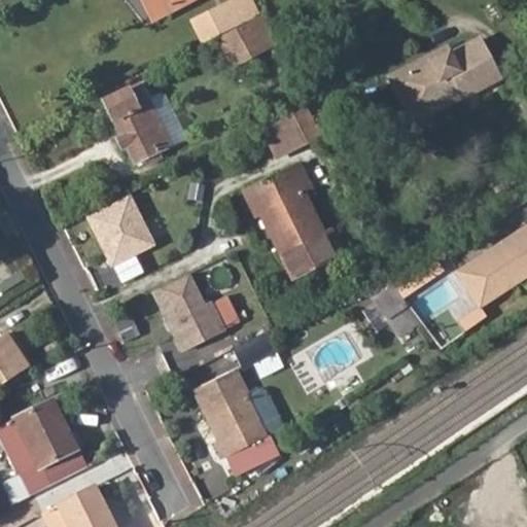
[(152,0),(143,0),(152,18),(161,13),(152,0)]
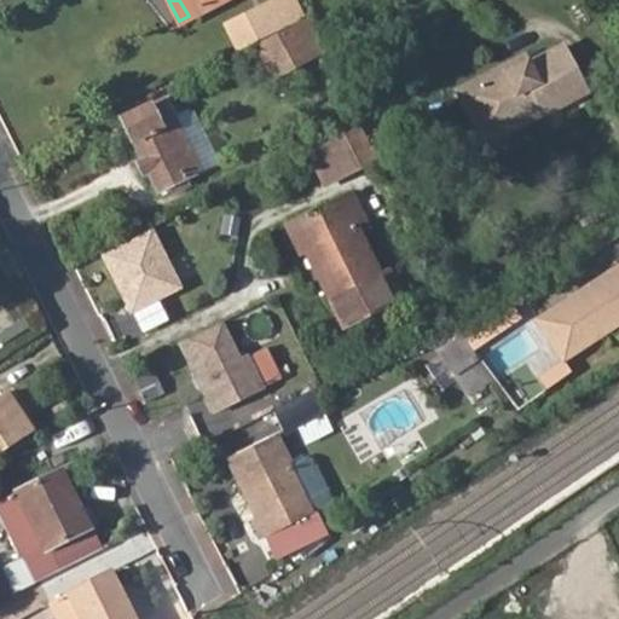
[(179,0),(189,16),(219,0),(179,0)]
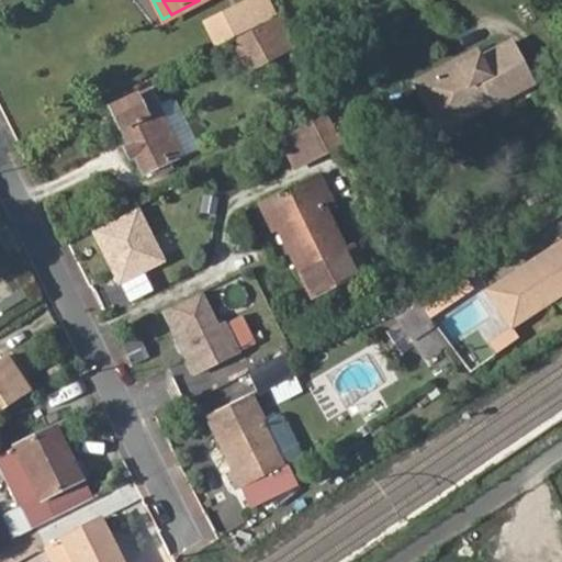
[(206,23),(217,45),(254,26),(244,4),(206,23)]
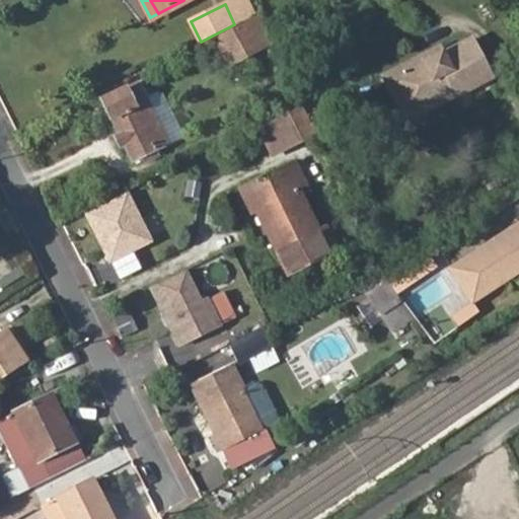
[(424,61),(422,57),(383,77),(397,104),(412,97),(417,105),(450,88),(454,96),(491,78),(470,40),(443,55),(441,52),(424,61)]
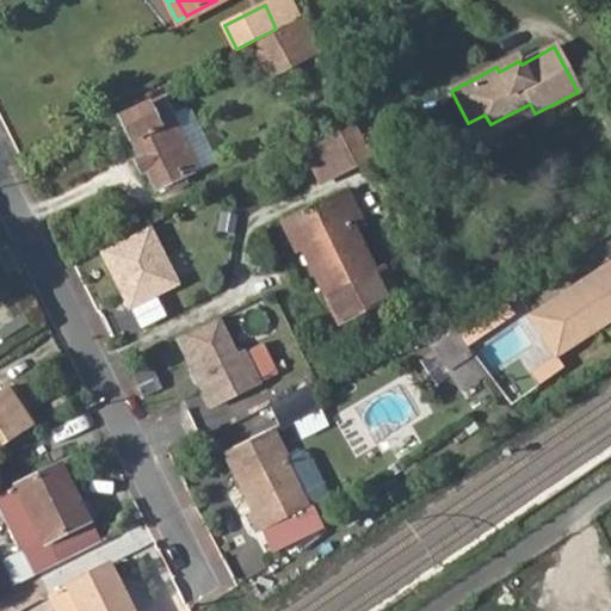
[(199,168),(162,96),(119,117),(130,140),(137,136),(162,187),(199,168)]
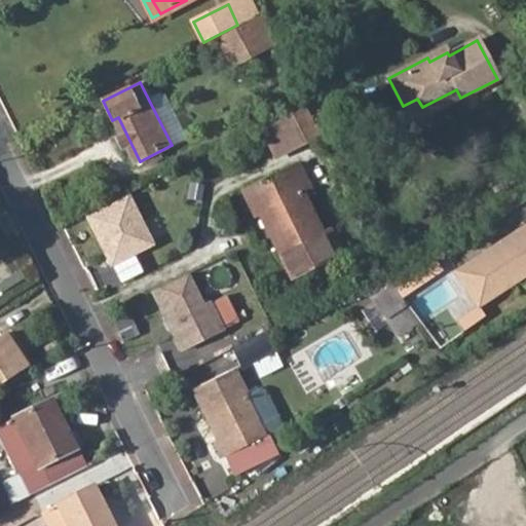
[(417,99),(403,106),(411,122),(460,98),(456,89),(422,107),(417,99)]
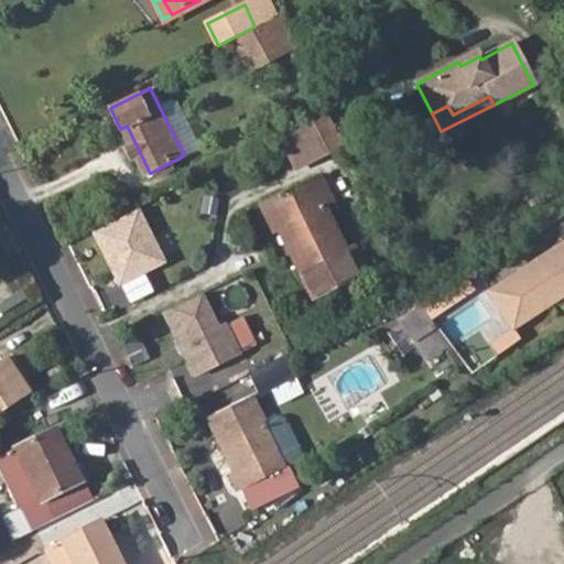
[(283,141),(296,169),(340,147),(327,119),(283,141)]
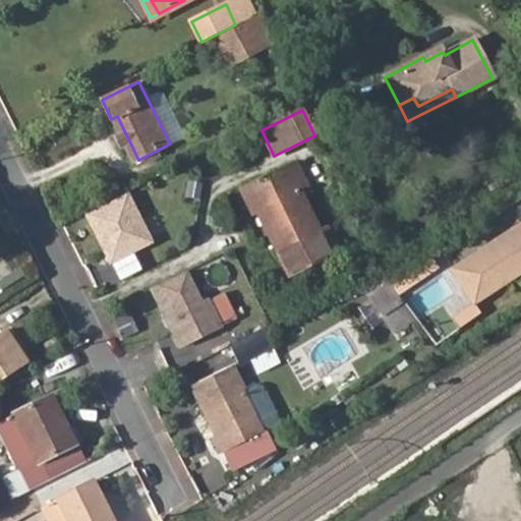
[(269,234),(289,275),(336,251),(325,230),(316,234),(298,191),(305,188),(294,166),(242,190),(253,213),(265,207),(276,230),(269,234)]
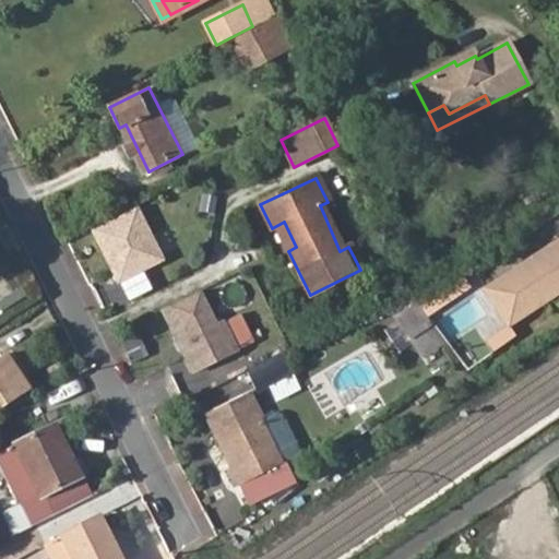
[(139,207),(88,232),(116,287),(166,263),(139,207)]
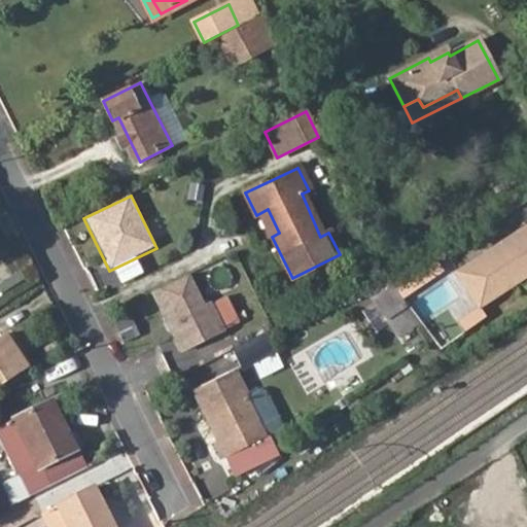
[(526,225),(454,273),(479,313),(526,281),(526,225)]
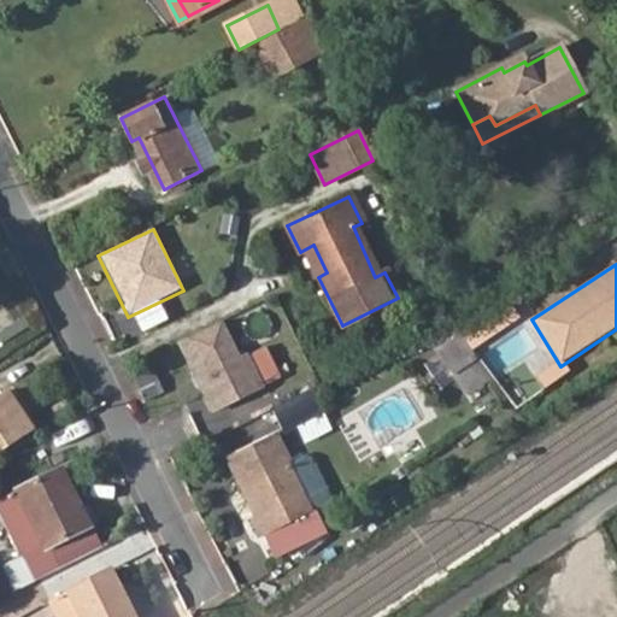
[(223,323),(177,346),(212,415),(282,380),(265,346),(241,358),(223,323)]
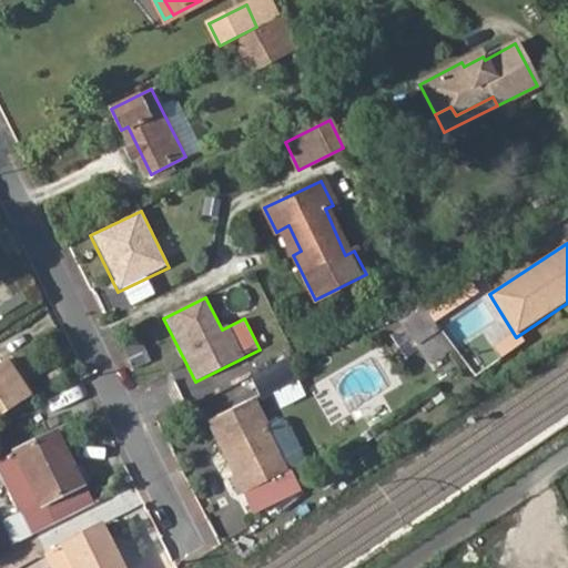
[(427,307),(403,318),(425,366),(449,355),(427,307)]
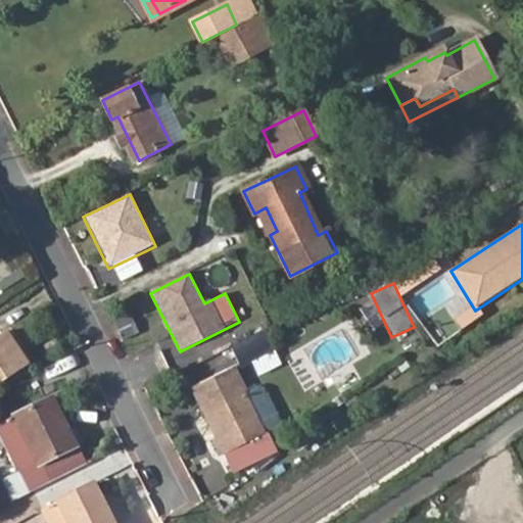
[(292,316),(297,326),(358,297),(352,287),(292,316)]
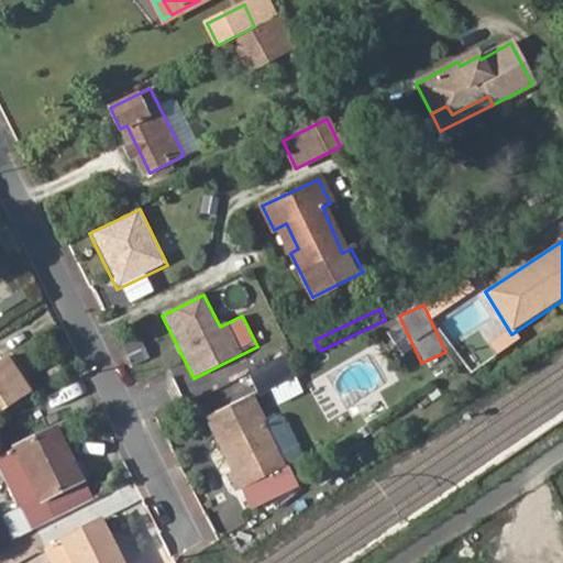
[(130,366),(150,357),(139,335),(120,344),(130,366)]
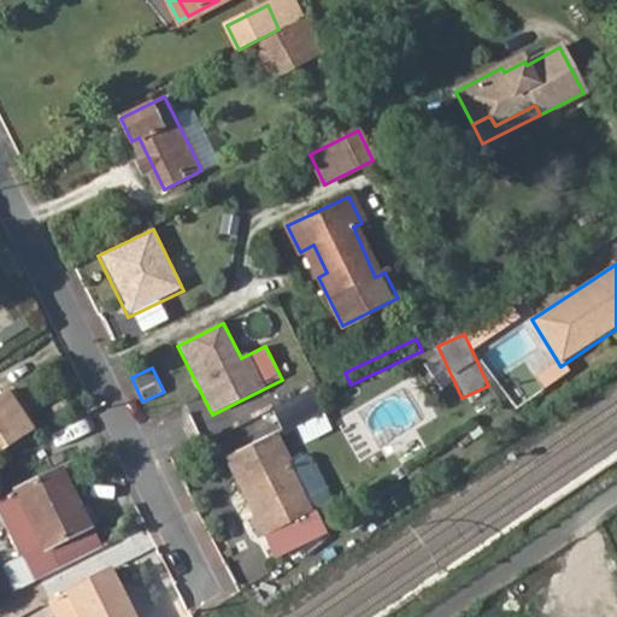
[(274,407),(285,429),(327,407),(316,386),(274,407)]
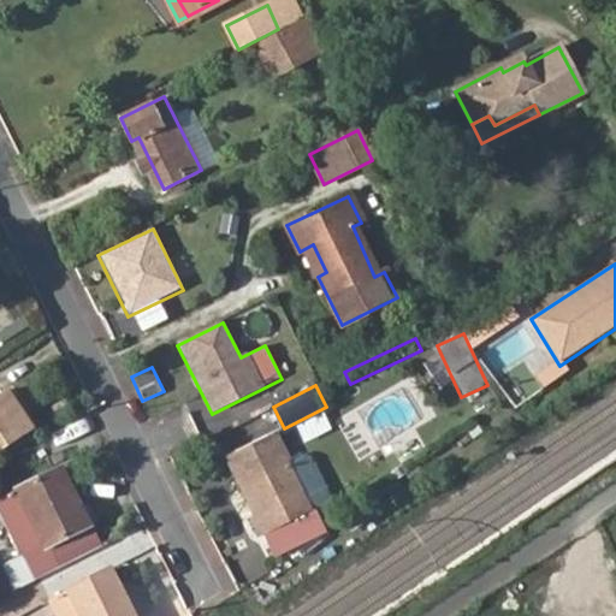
[(0,392),(0,449),(34,427),(24,412),(15,416),(11,410),(19,404),(9,388),(0,392)]
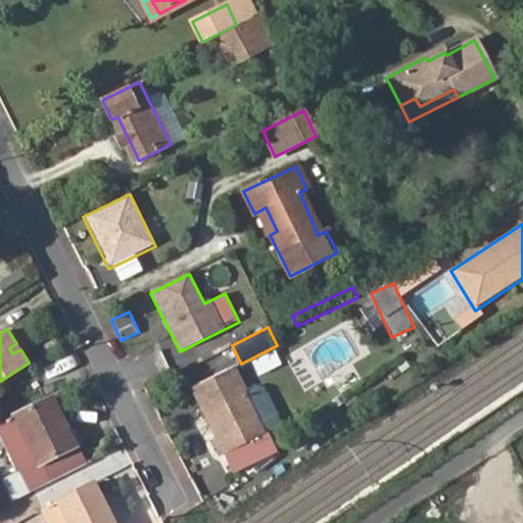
[(20,349),(16,343),(9,348),(12,353),(20,349)]
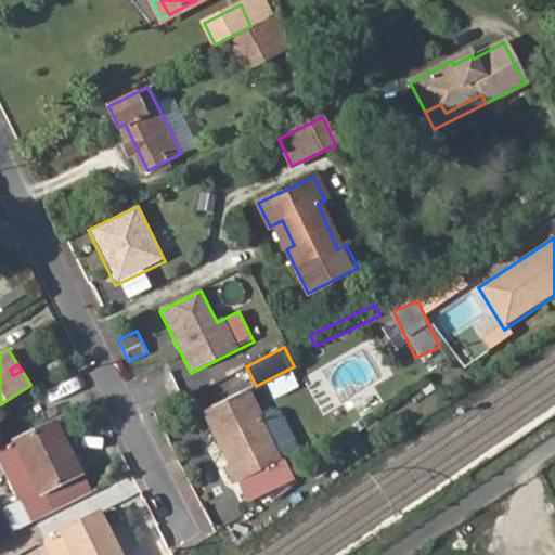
[(204,409),(218,439),(222,437),(226,443),(221,444),(239,479),(281,459),(247,389),(204,409)]
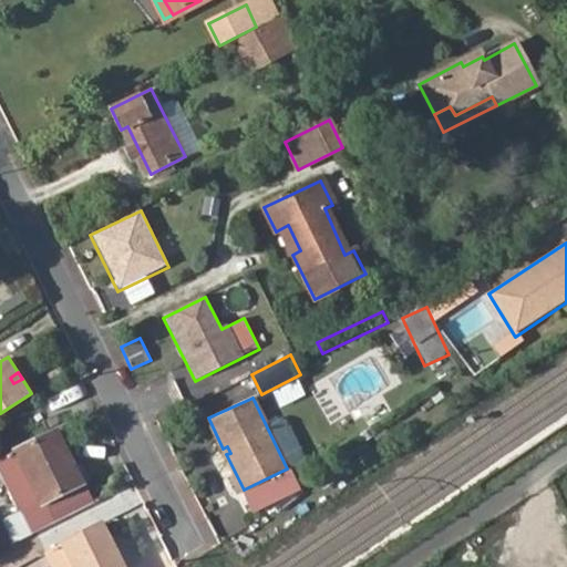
[(81,486),(53,432),(16,451),(43,505),(81,486)]
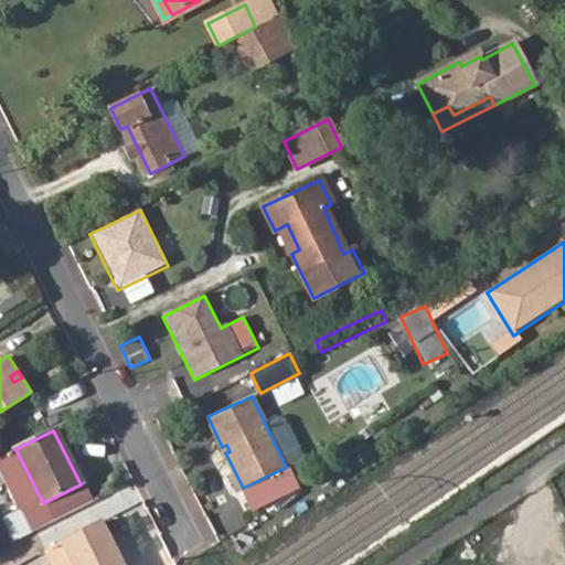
[(43,503),(16,449),(0,457),(0,461),(25,512),(43,503)]
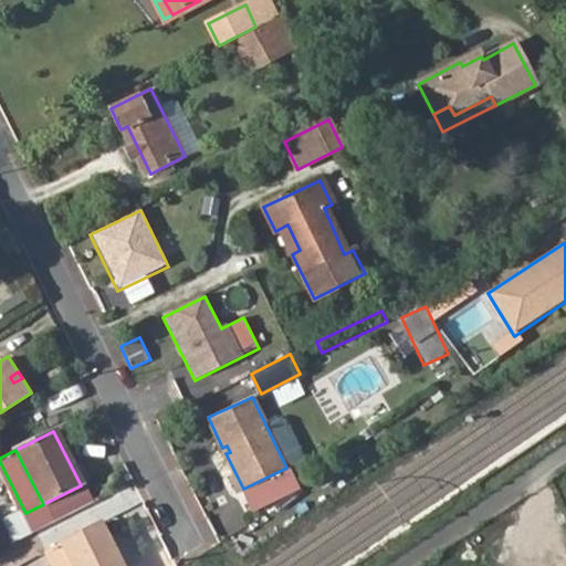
[(121,565),(100,524),(62,542),(74,565),(121,565)]
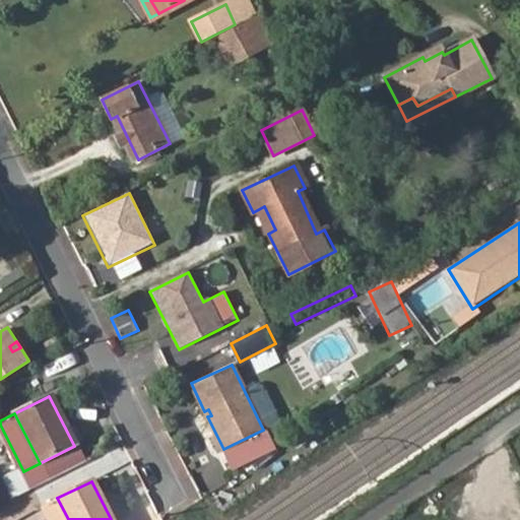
[(68,519),(57,498),(48,503),(56,519),(68,519)]
